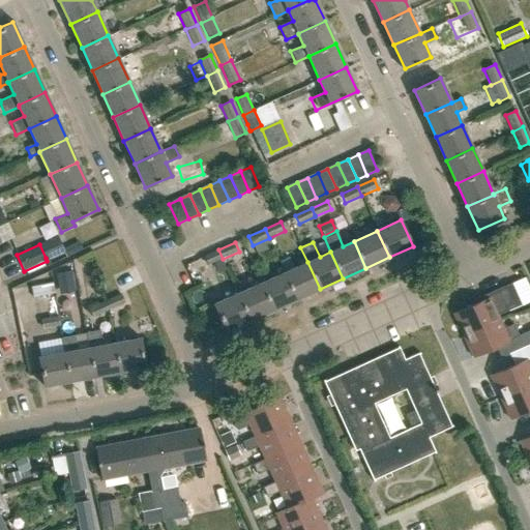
[(208,265),(223,259),(218,249),(184,265),(190,278),(210,269),(208,265)]
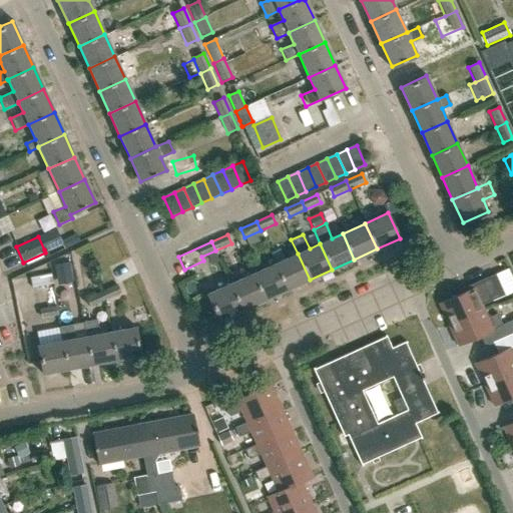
[(287,290),(310,280),(298,253),(284,261),(276,244),(268,247),(276,264),(287,290)]
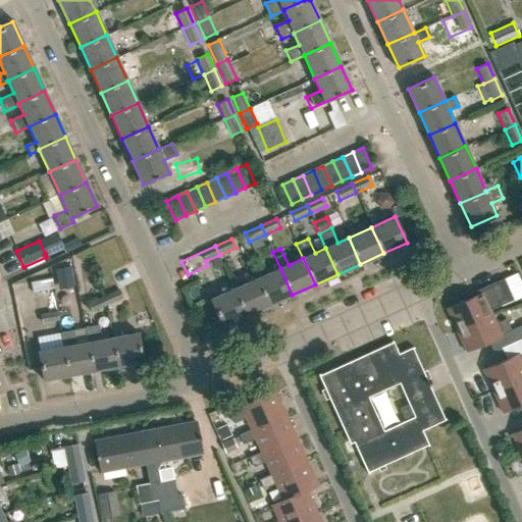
[(269,305),(292,295),(280,268),(257,279),(269,305)]
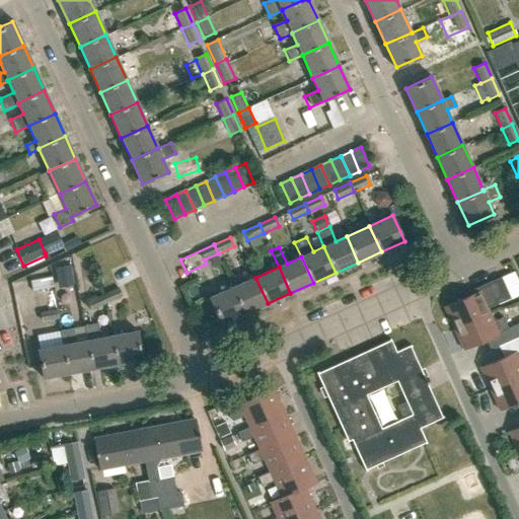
[(32,291),(54,287),(52,277),(30,281),(32,291)]
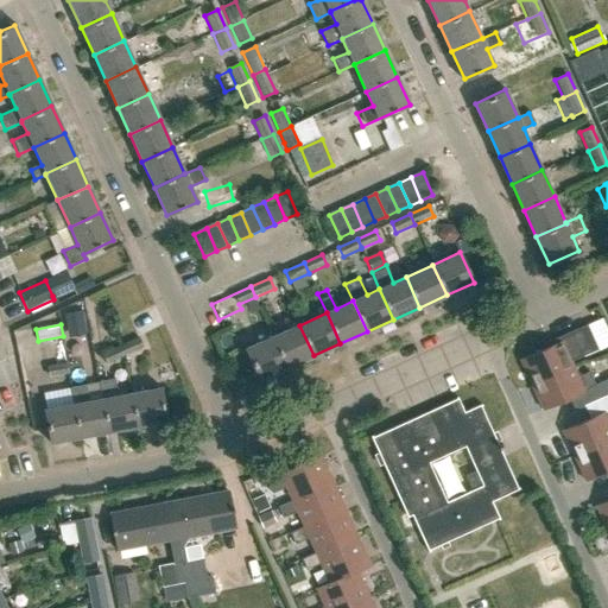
[(287,368),(314,355),(299,325),(273,337),(287,368)]
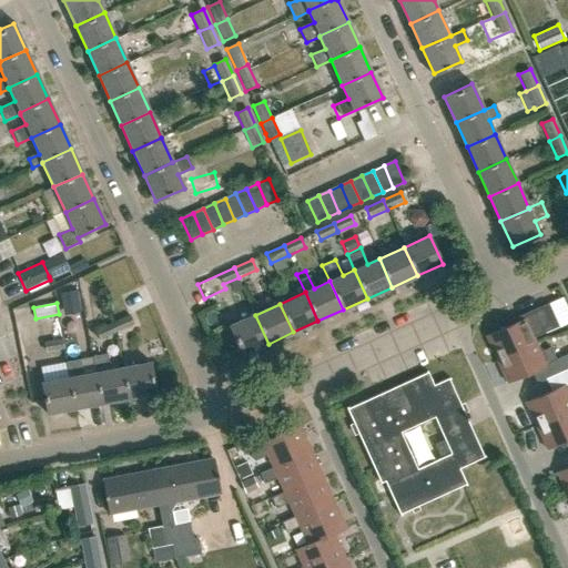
[(545,333),(559,326),(549,304),(517,318),(519,322),(487,336),(498,359),(536,342),(534,337),(545,333)]
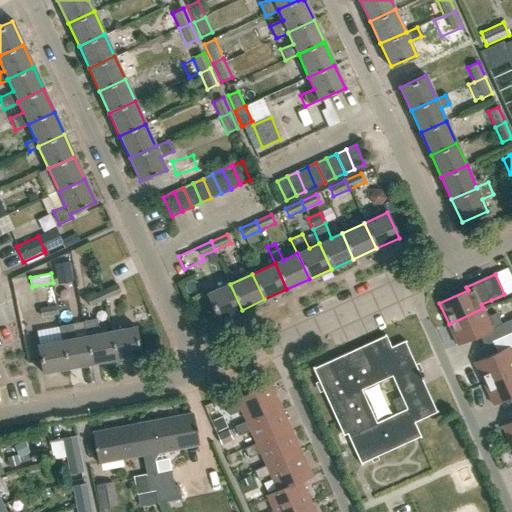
[(101,291),(105,299),(105,300),(121,293),(117,284),(101,291)]
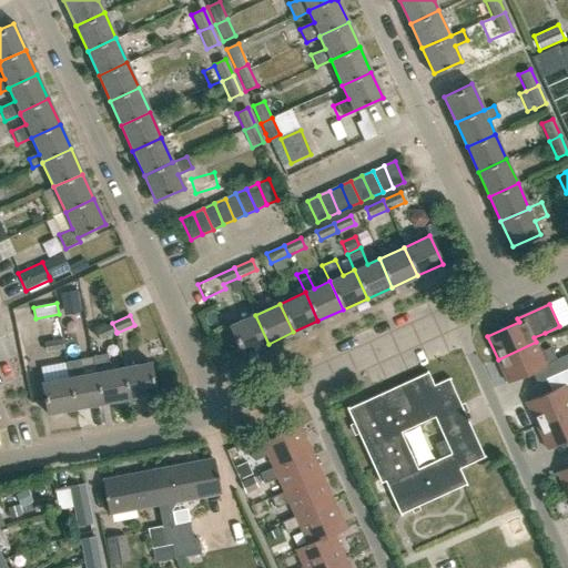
[(242,355),(269,344),(255,315),(229,326),(242,355)]
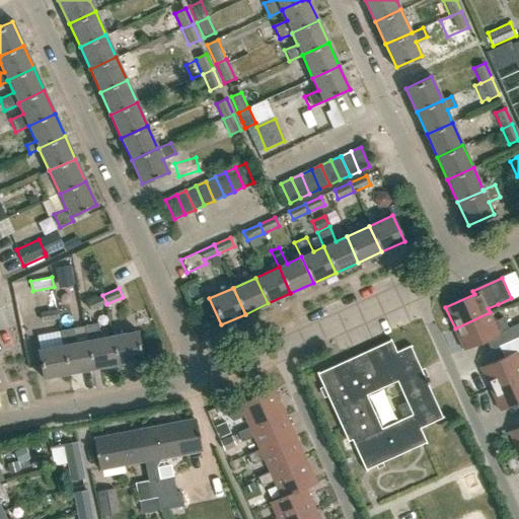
[(91,311),(106,304),(106,303),(102,295),(87,302),(91,311)]
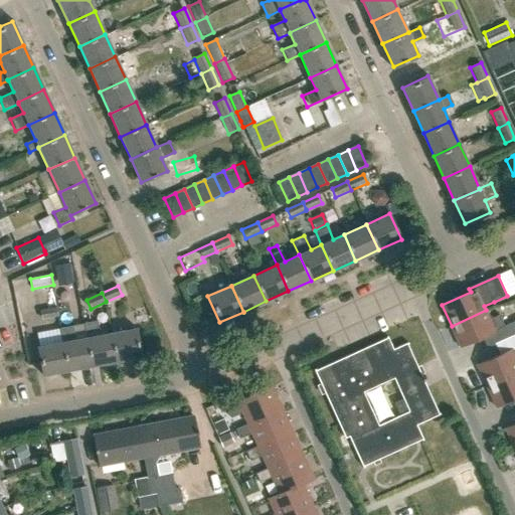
[(41,320),(57,317),(56,307),(39,310),(41,320)]
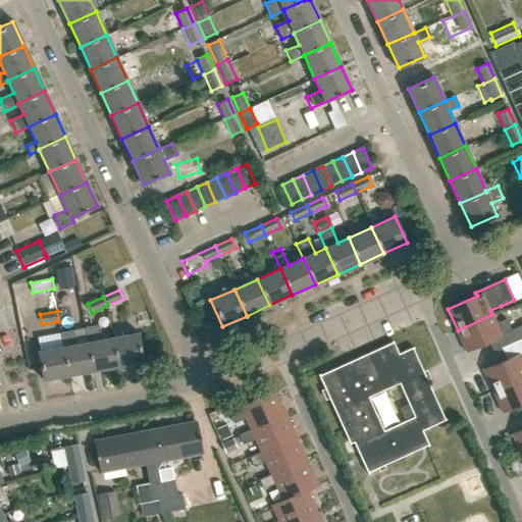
[(501,350),(521,340),(521,324),(511,330),(506,319),(497,323),(492,314),(458,330),(467,352),(496,340),(501,350)]
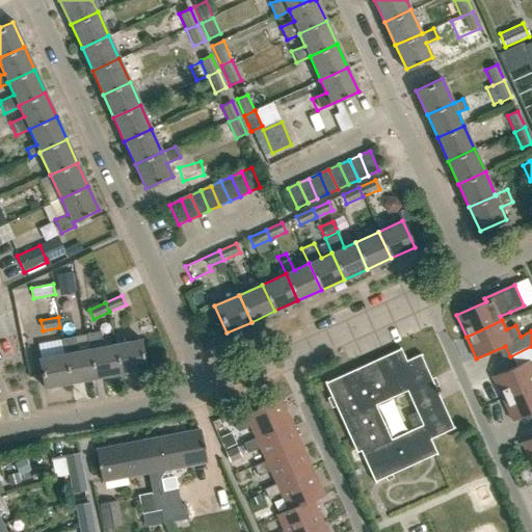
[(121,373),(114,344),(102,347),(100,331),(86,334),(88,349),(89,349),(95,378),(121,373)]
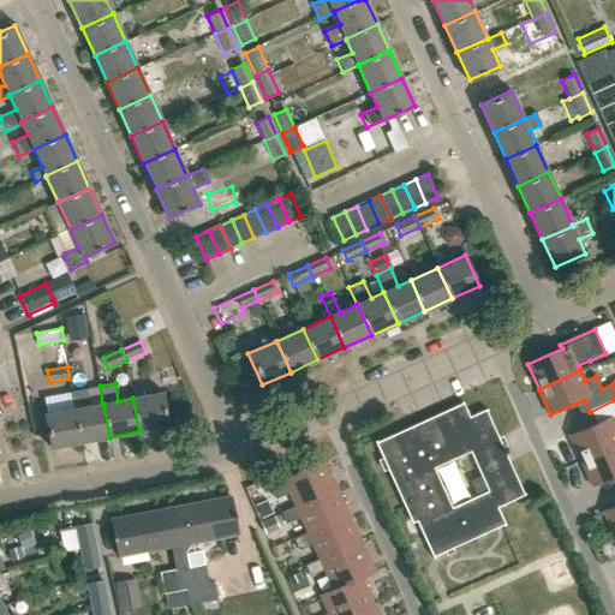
[(81,442),(109,437),(103,404),(102,404),(90,406),(88,389),(71,393),(75,410),(75,408),(81,442)]
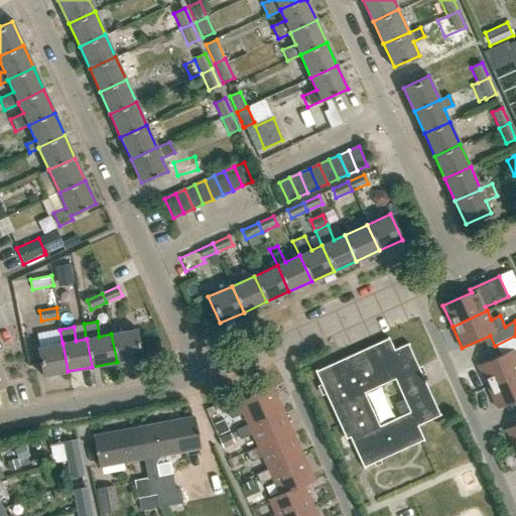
[(111,334),(117,362),(142,357),(136,329),(111,334)]
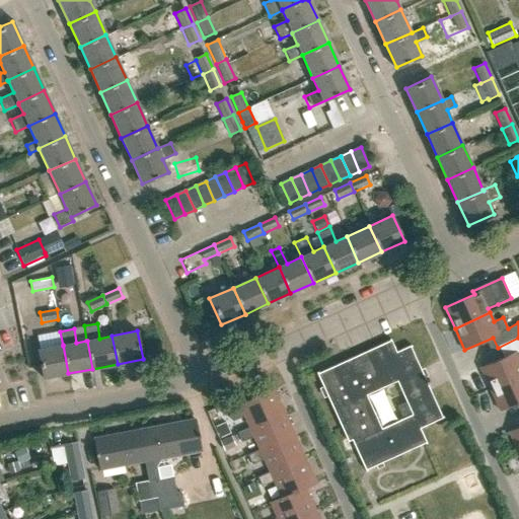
[(491,389),(518,376),(518,338),(498,348),(505,345),(510,355),(482,368),(491,389)]
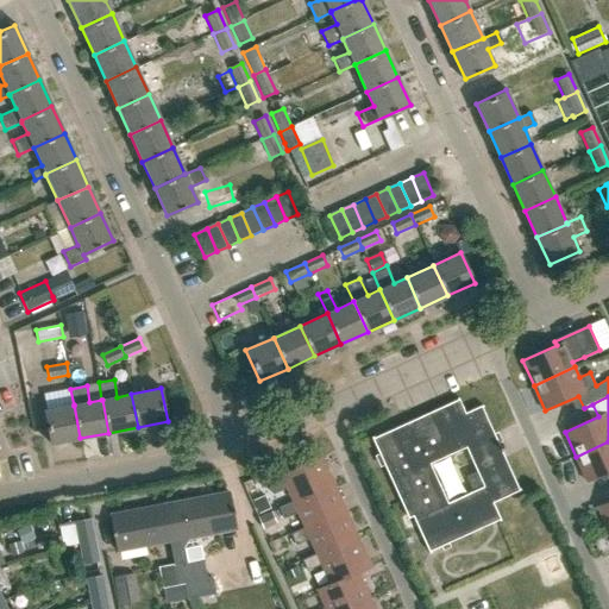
[(500,447),(482,407),(483,406),(483,405),(465,413),(458,397),(457,399),(457,400),(374,438),(372,437),(371,437),(408,518),(413,515),(429,553),(431,552),(431,551),(498,520),(500,521),(501,520),(493,502),(521,490),(520,488),(519,489),(506,458),(501,450),(504,449),(503,445),(500,447)]
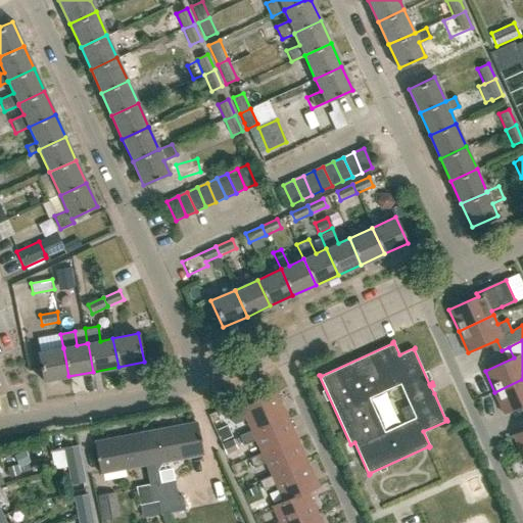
[(43,381),(68,376),(63,347),(63,348),(38,352),(43,381)]
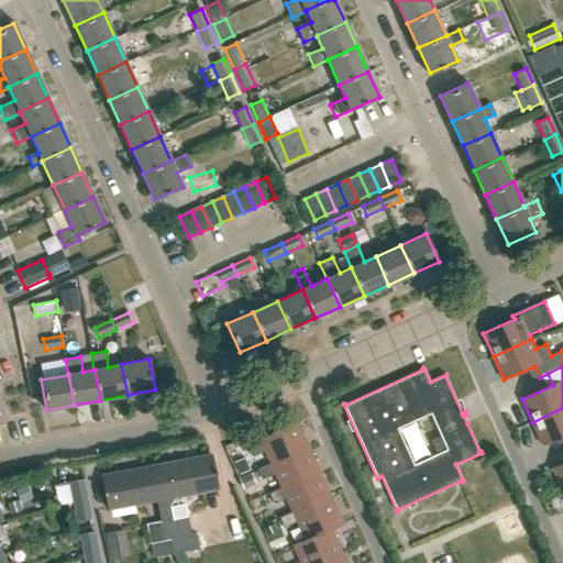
[(562,408),(532,422),(543,444),(562,435),(562,408)]
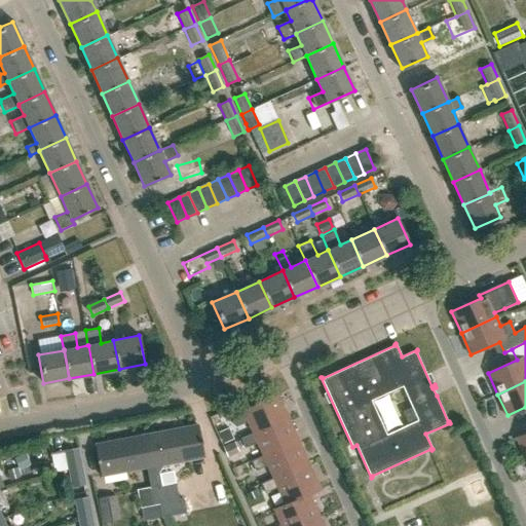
[(249,421),(253,433),(254,434),(289,418),(277,395),(242,410),(243,411),(231,416),(236,427),(249,421)]
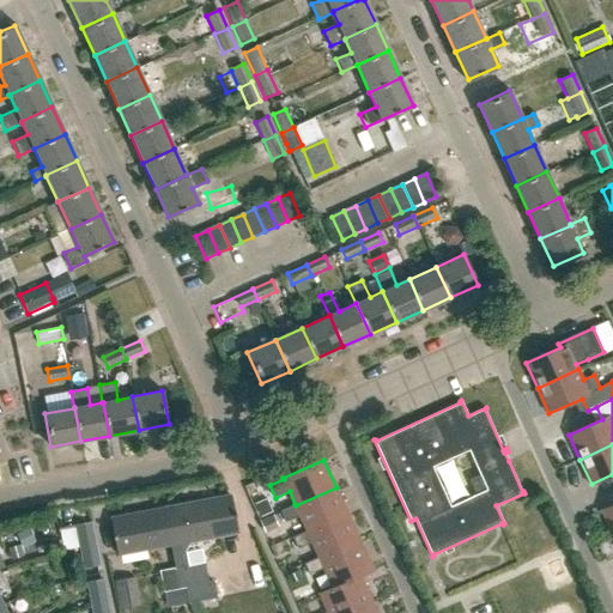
[(307,530),(308,533),(349,514),(337,487),(296,505),(295,504),(280,510),(286,522),(301,516),(307,530)]
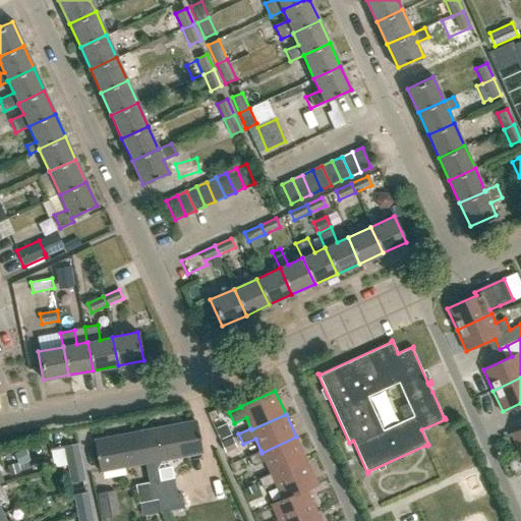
[(138,431),(146,463),(149,482),(153,500),(157,499),(159,513),(183,508),(181,494),(176,495),(173,478),(162,480),(158,480),(156,468),(161,460),(201,453),(199,439),(200,438),(199,435),(198,435),(195,420),(138,431)]
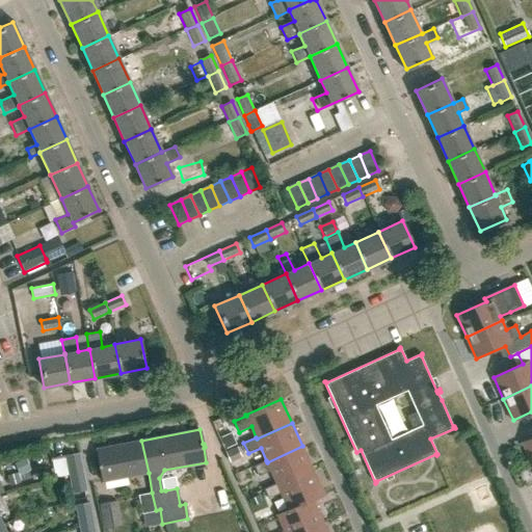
[(531,461),(531,437),(523,442),(531,461)]
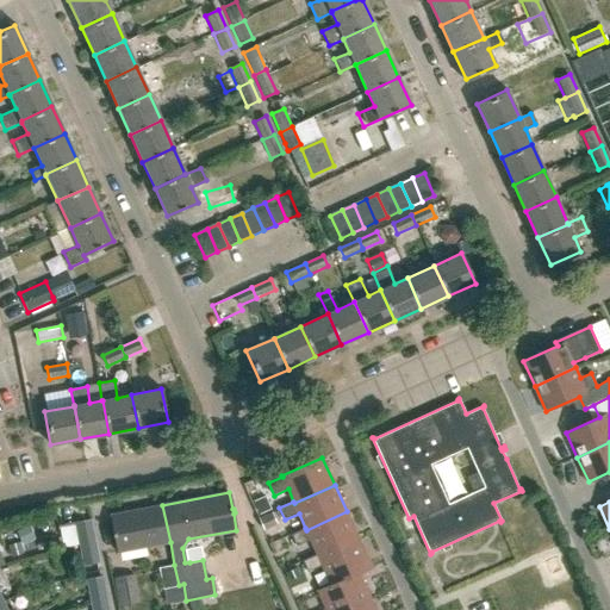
[(118,552),(170,542),(162,505),(111,515),(114,531),(113,531),(113,536),(116,535),(118,552)]
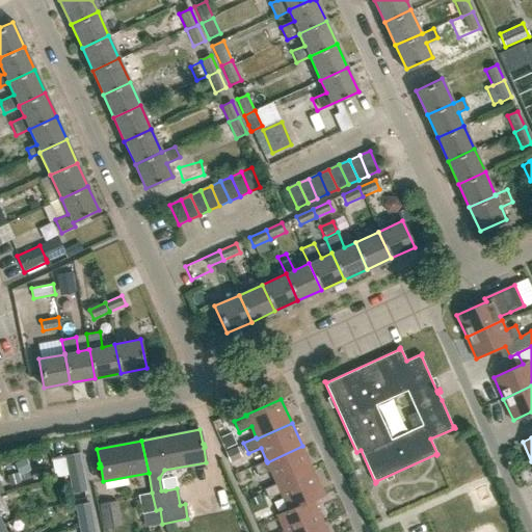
[(277,485),(313,470),(302,446),(267,462),(266,460),(254,467),(258,475),(270,470),(276,483),(277,485)]
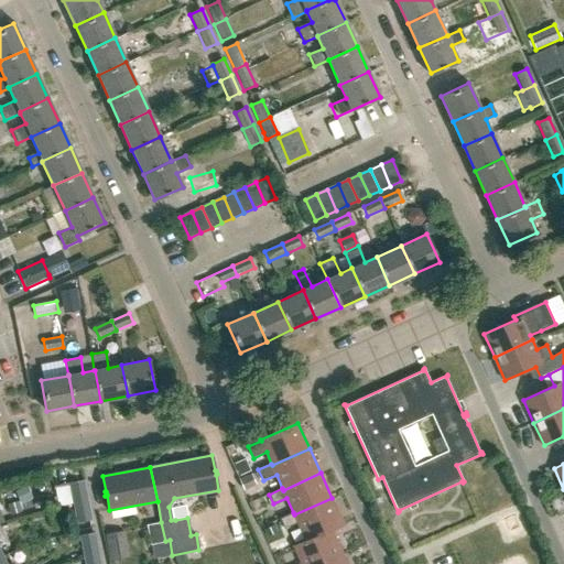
[(74,506),(89,503),(85,480),(56,486),(61,508),(73,506),(74,506)]
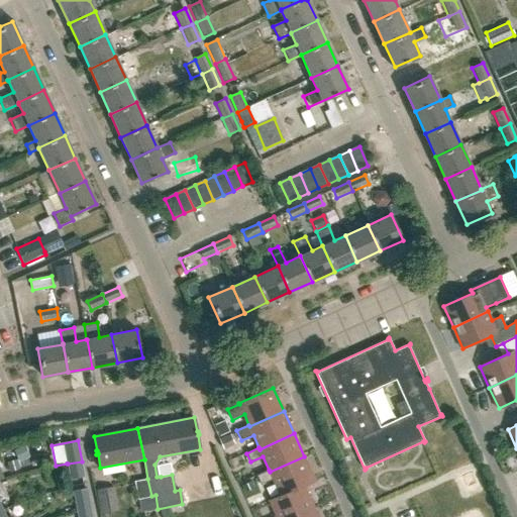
[(303,484),(304,486),(315,481),(304,456),(270,472),(269,470),(256,475),(261,484),(273,479),(280,495),(303,484)]
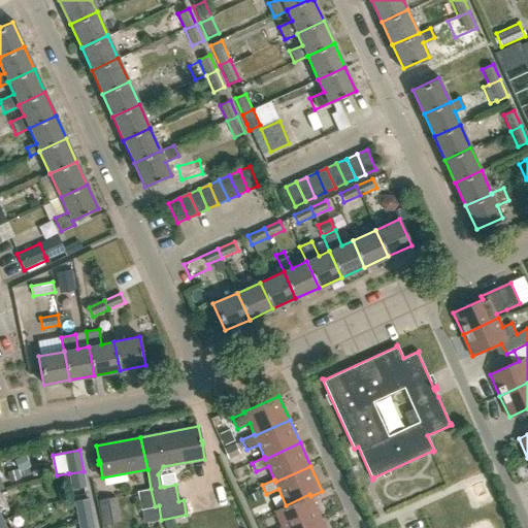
[(84,471),(69,473),(72,490),(87,488),(84,471)]
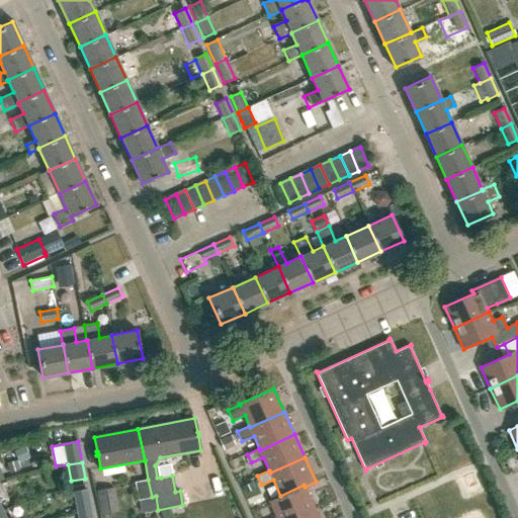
[(139,499),(152,497),(148,480),(136,483),(139,499)]
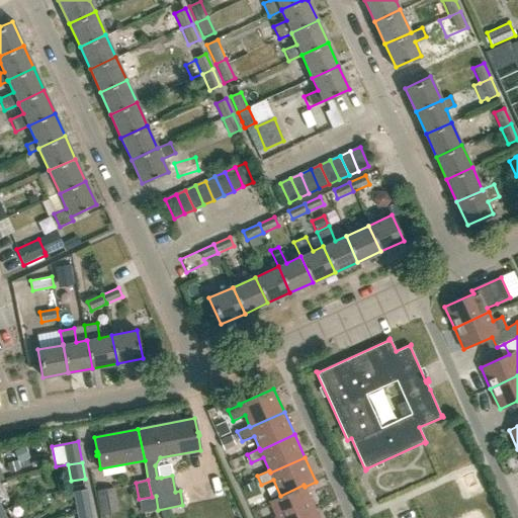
[(290,517),(314,508),(305,487),(304,485),(280,496),(281,496),(270,501),(277,517),(290,517)]
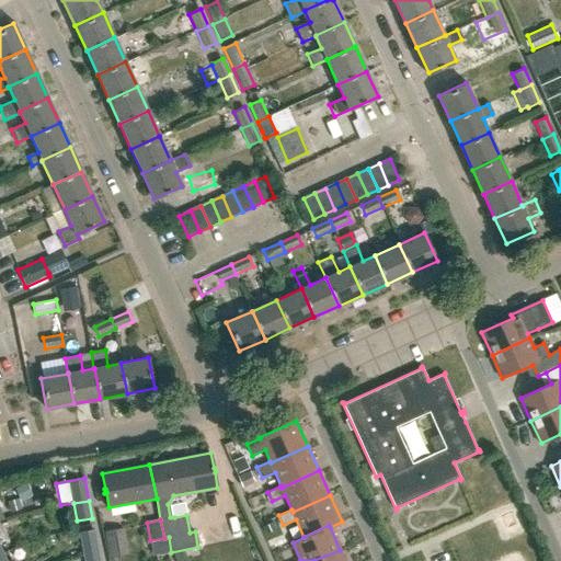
[(109,558),(127,554),(123,528),(104,531),(109,558)]
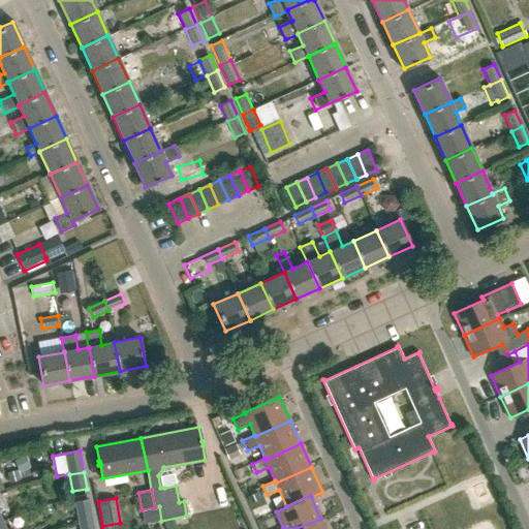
[(79,522),(93,519),(89,500),(74,502),(79,522)]
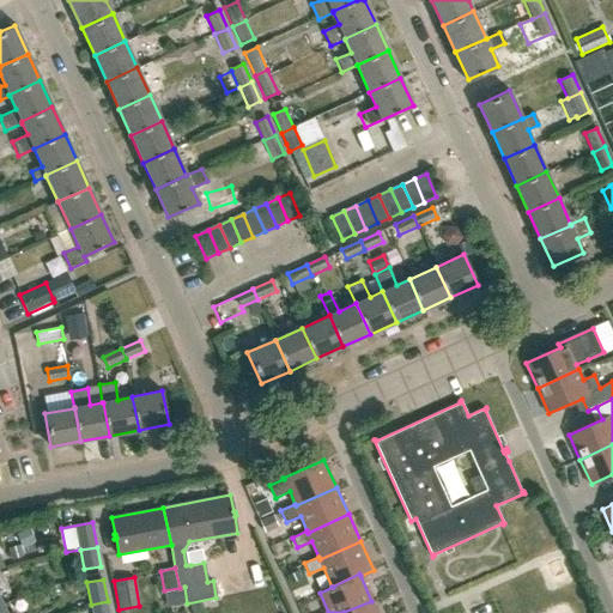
[(109,612),(108,601),(91,605),(91,612),(109,612)]
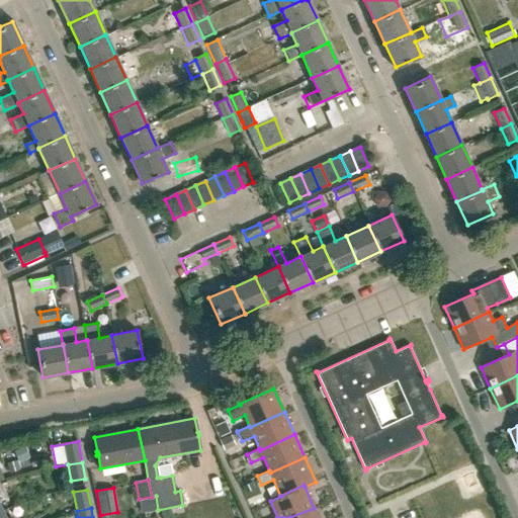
[(290,517),(319,517),(314,508),(290,517)]
